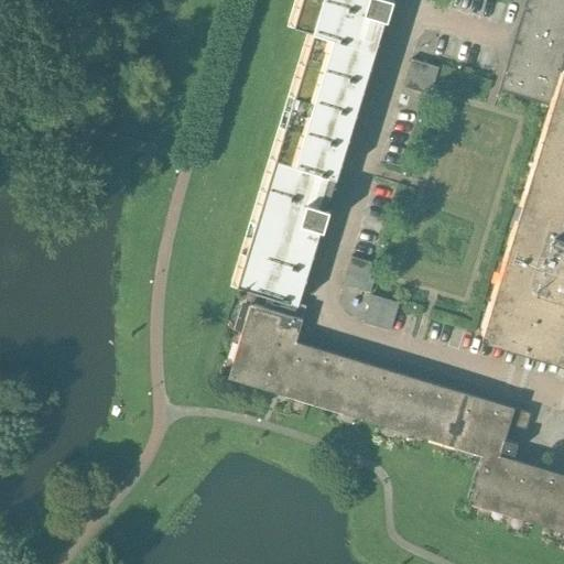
[(302,0),(294,24),(294,25),(314,31),(237,285),(268,294),(264,305),(302,317),(305,306),(299,304),(322,228),(324,228),(331,208),(328,207),(386,18),(389,19),(393,0),(302,0)]
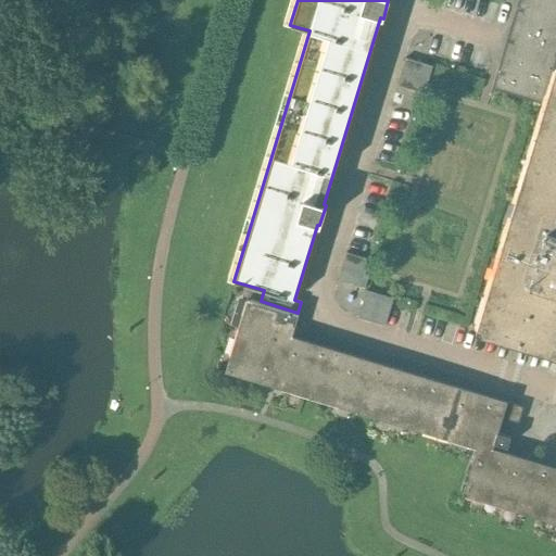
[(555,0),(518,0),(492,88),(547,105),(480,326),(516,337),(555,349),(555,0)]
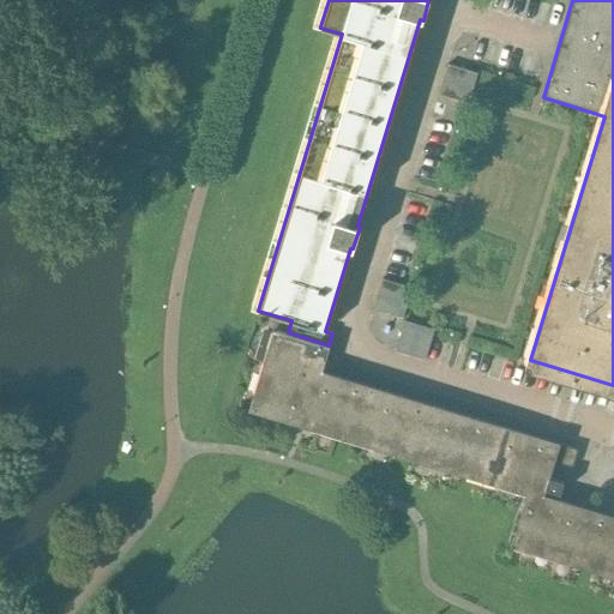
[(447,65),(438,94),(468,103),(477,74),(447,65)]
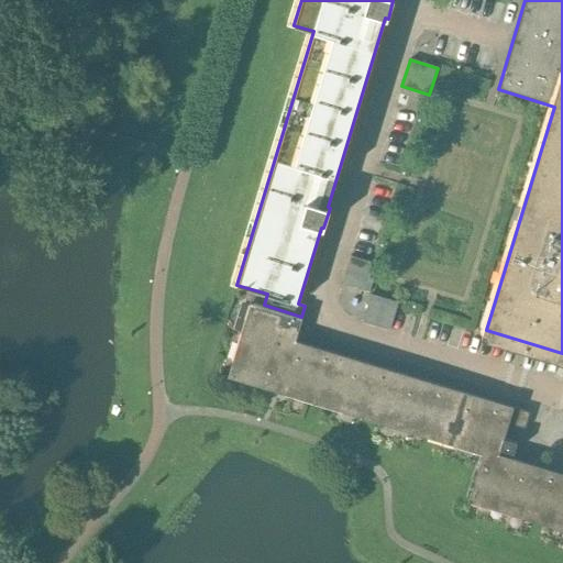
[(350,255),(342,283),(370,291),(377,264),(350,255)]
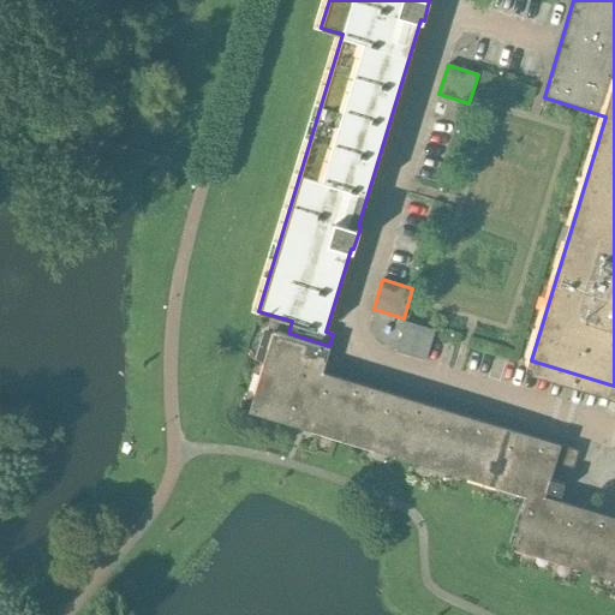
[(395,351),(425,359),(434,329),(404,321),(395,351)]
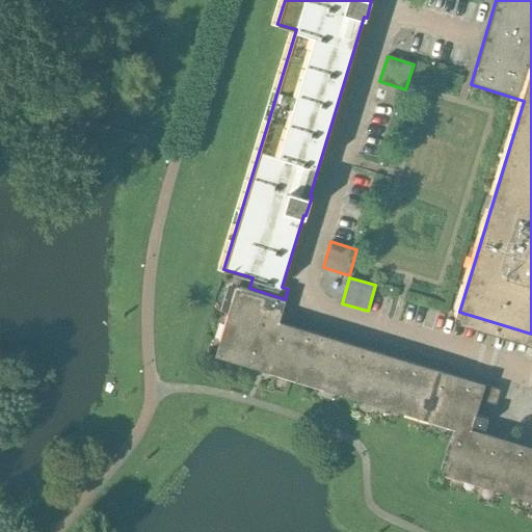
[(285,299),(249,288),(240,285),(219,352),(458,426),(444,474),(531,500),(531,448),(471,429),(473,424),(485,428),(488,418),(476,414),(480,400),(498,405),(498,404),(495,403),(499,389),(278,321),(285,299)]
